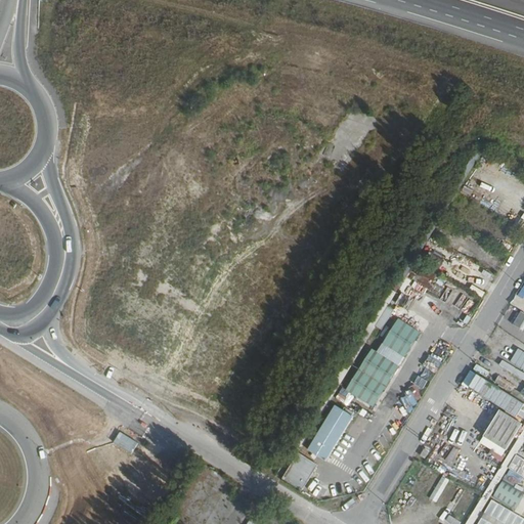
[(457,246),(454,253),(469,257),(472,251),(457,246)]
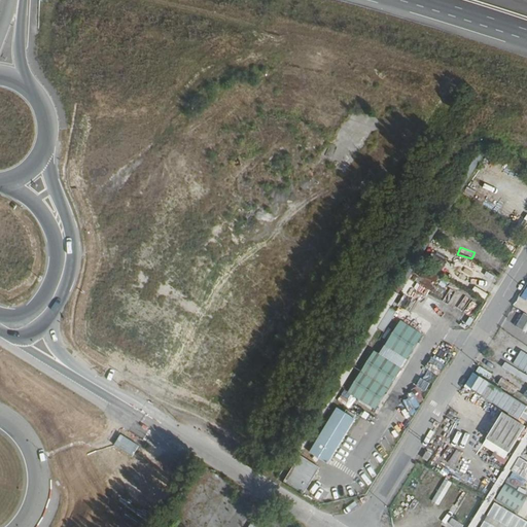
[(472,285),(470,290),(484,297),(486,292),(472,285)]
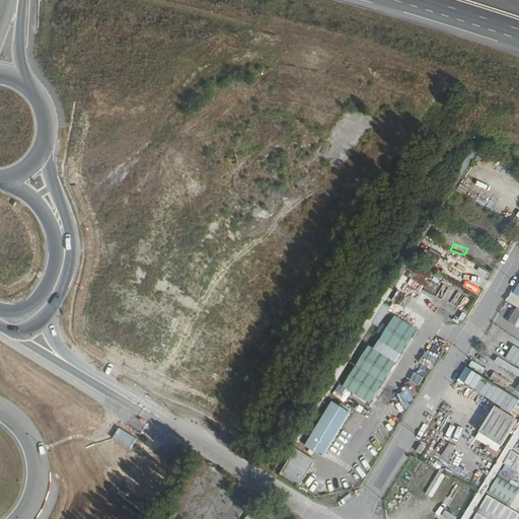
[(507,298),(518,304),(518,285),(514,283),(507,298)]
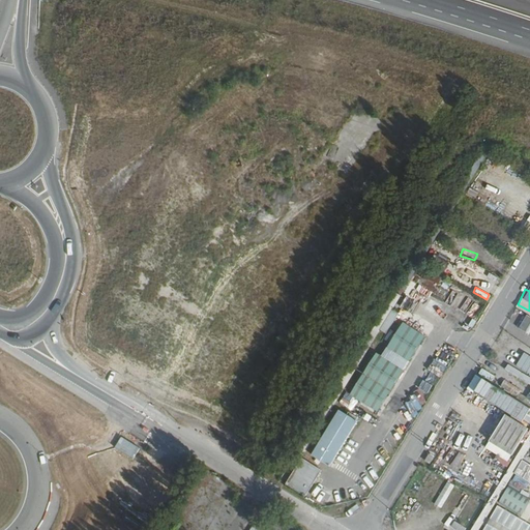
[(385,335),(400,314),(392,310),(379,331),(385,335)]
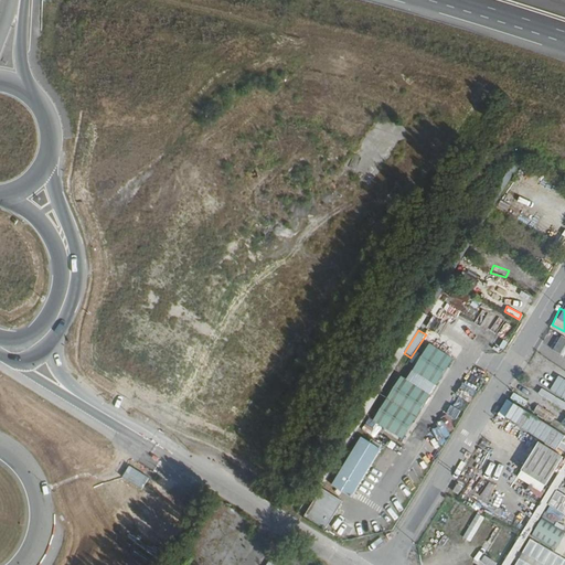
[(564,358),(564,339),(558,336),(551,350),(564,358)]
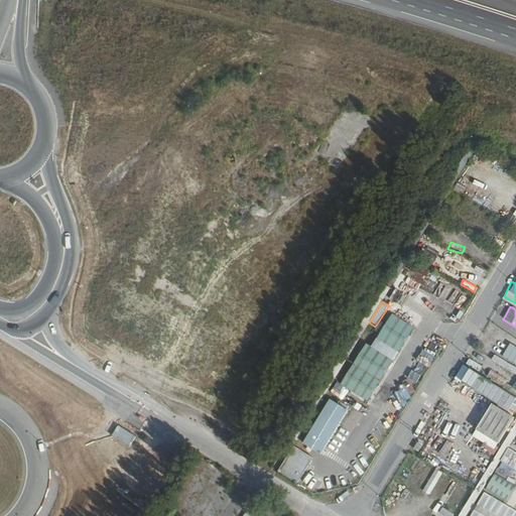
[(392,313),(377,338),(398,352),(414,327),(392,313)]
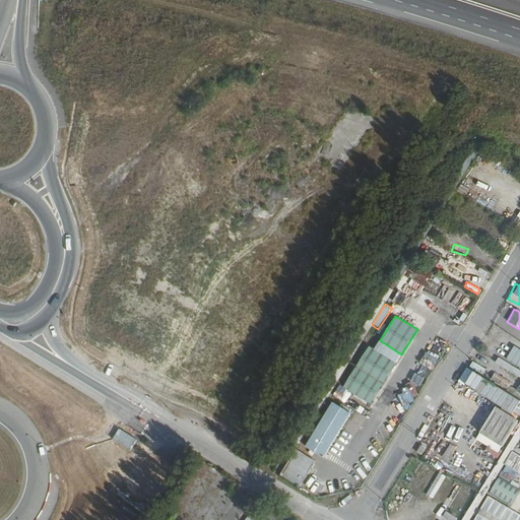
[(380,340),(374,349),(396,364),(401,354),(380,340)]
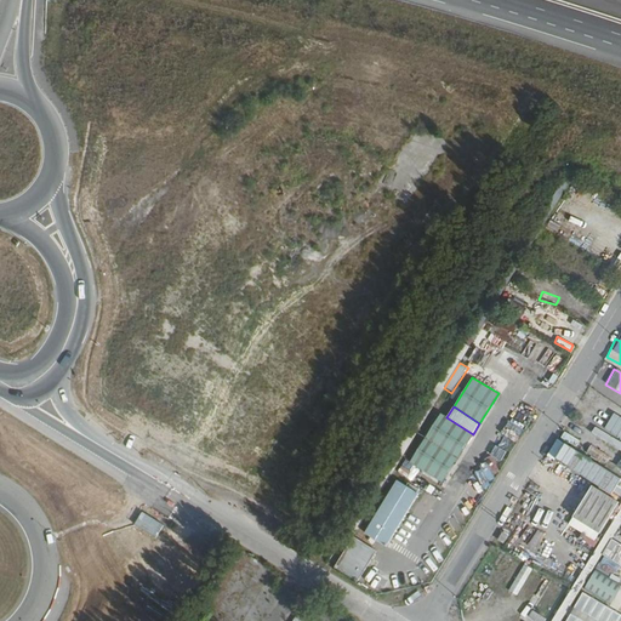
[(440,414),(426,438),(459,459),(473,434),(446,417),(440,414)]
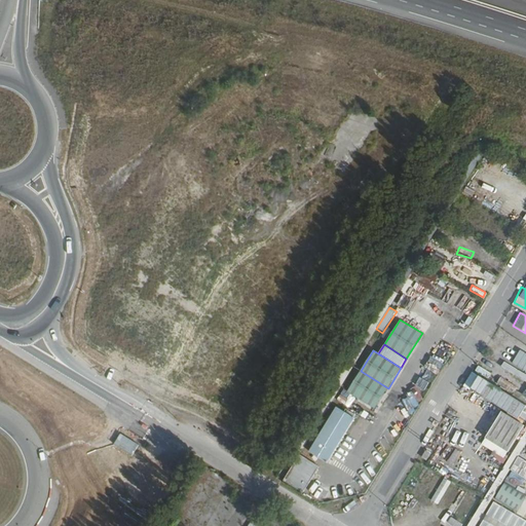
[(525,354),(517,350),(510,365),(502,362),(499,370),(525,382),(525,385),(524,390),(525,391),(525,354)]
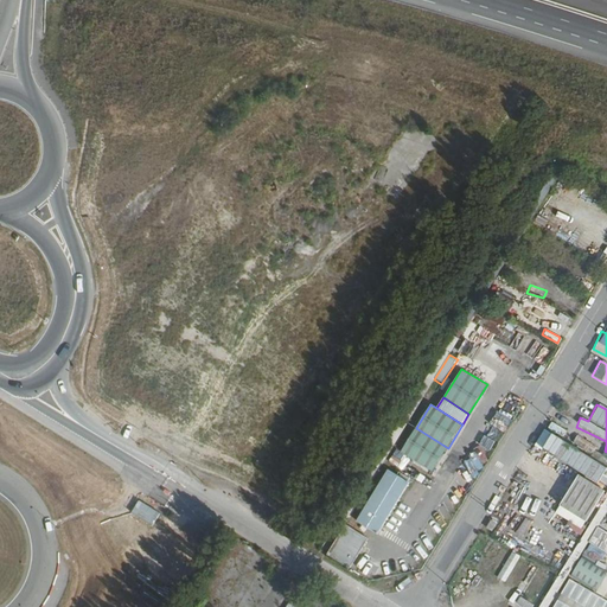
[(448,448),(416,428),(401,452),(433,472),(448,448)]
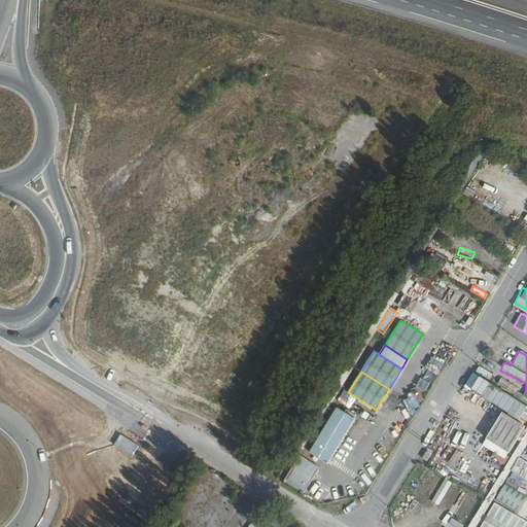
[(526,403),(475,377),(468,389),(526,419),(526,403)]
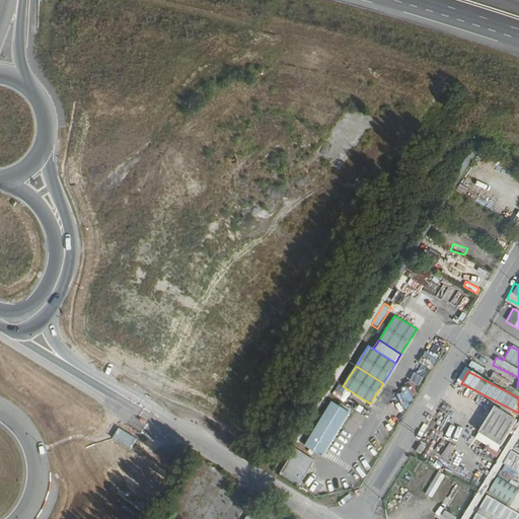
[(350,413),(331,401),(304,445),(322,456),(350,413)]
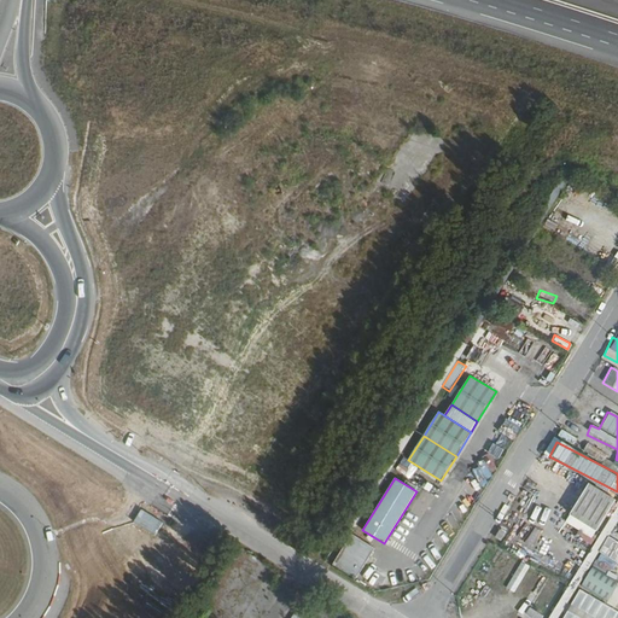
[(584,482),(563,522),(593,538),(616,499),(584,482)]
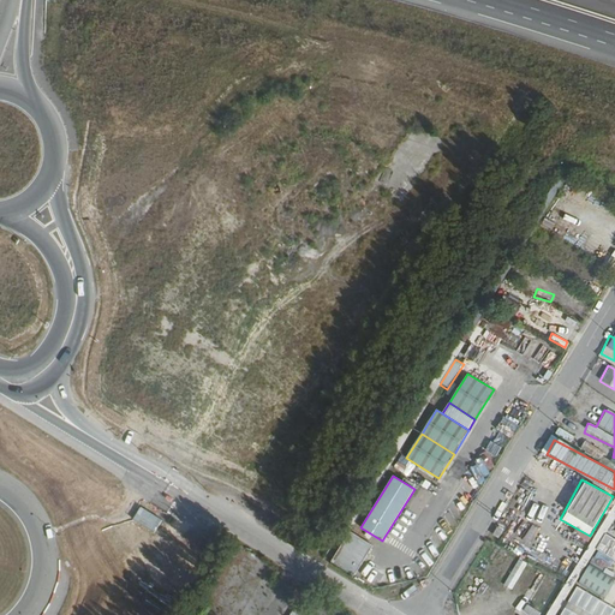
[(159,518),(167,505),(150,495),(143,508),(159,518)]
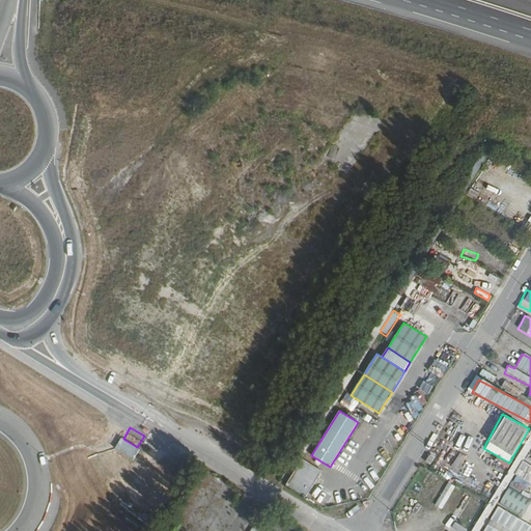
[(453,429),(446,441),(460,450),(468,440),(453,429)]
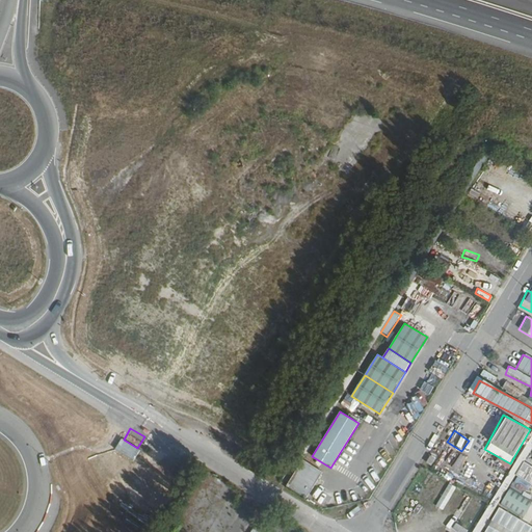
[(307,499),(322,474),(303,461),(287,487),(307,499)]
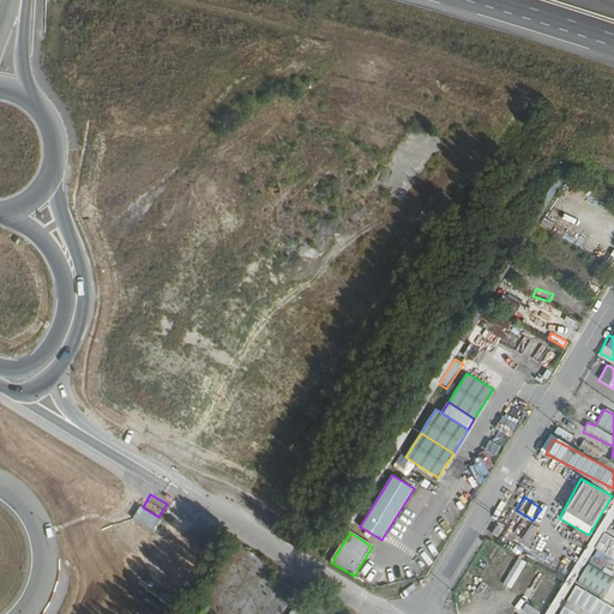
[(613,559),(613,537),(602,533),(594,548),(613,559)]
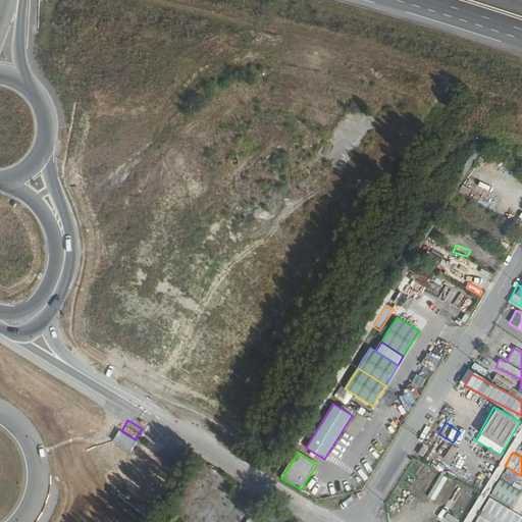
[(156,484),(155,460),(135,461),(136,485),(156,484)]
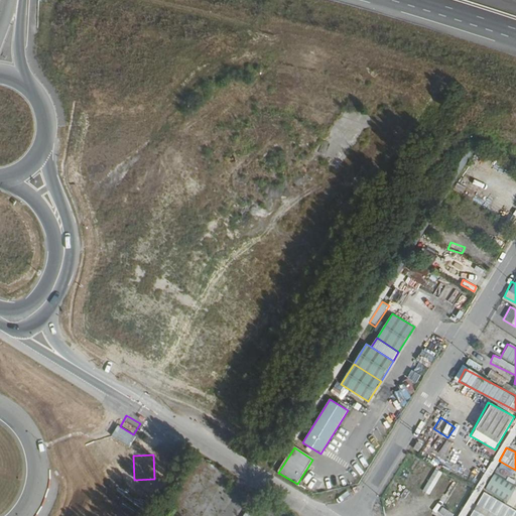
[(493,473),(483,488),(506,502),(515,484),(515,481),(505,475),(509,467),(500,462),(493,473)]
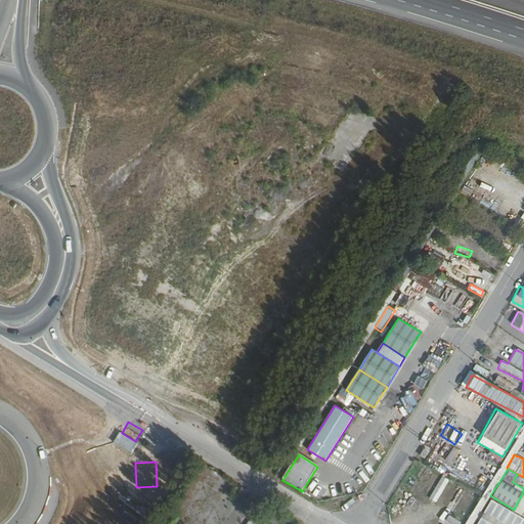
[(218,491),(223,477),(216,475),(211,488),(218,491)]
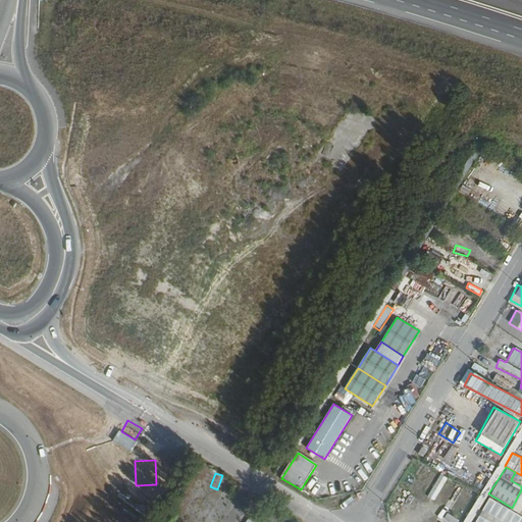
[(434,500),(446,479),(439,475),(428,496),(434,500)]
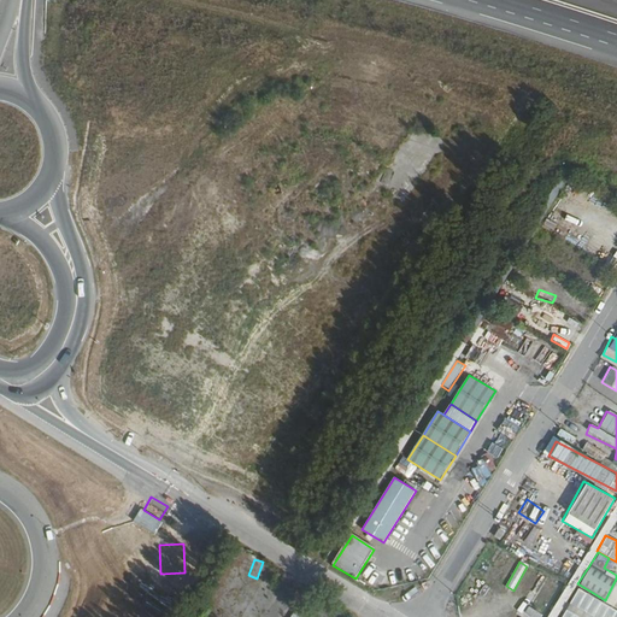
[(228,564),(224,571),(238,577),(241,570),(228,564)]
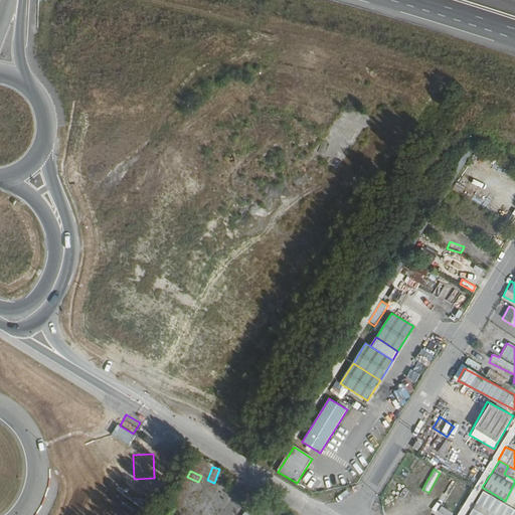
[(189,496),(194,488),(183,482),(179,490),(189,496)]
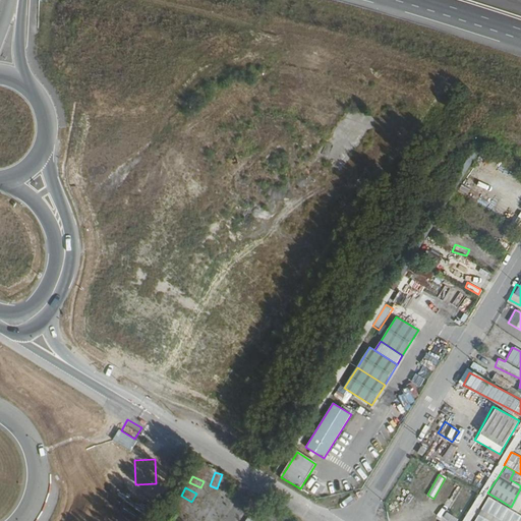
[(520,520),(520,515),(486,497),(472,520),(520,520)]
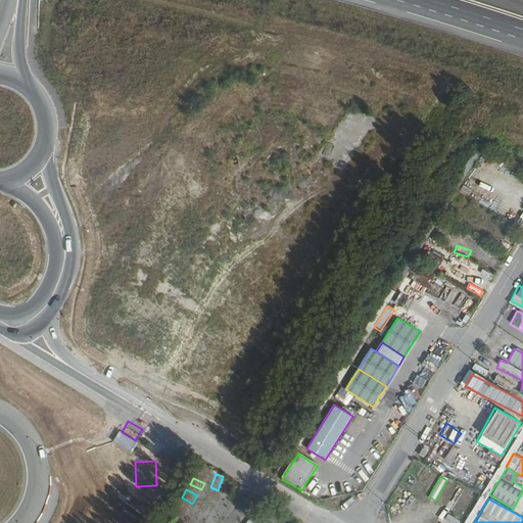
[(175,513),(186,516),(189,508),(179,504),(175,513)]
